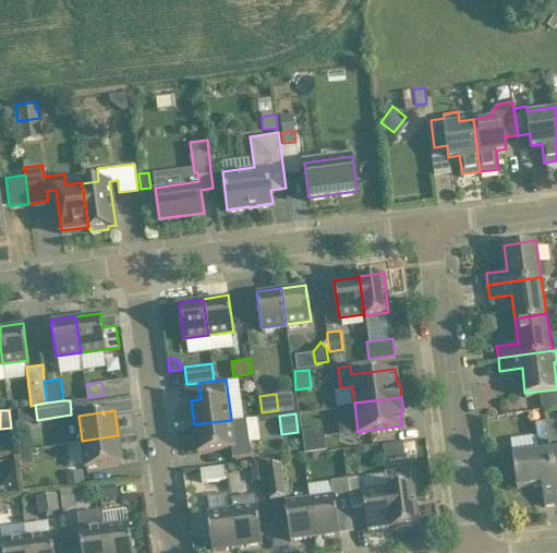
[(246,418),(231,420),(194,424),(197,449),(231,445),(232,456),(251,454),(246,418)]
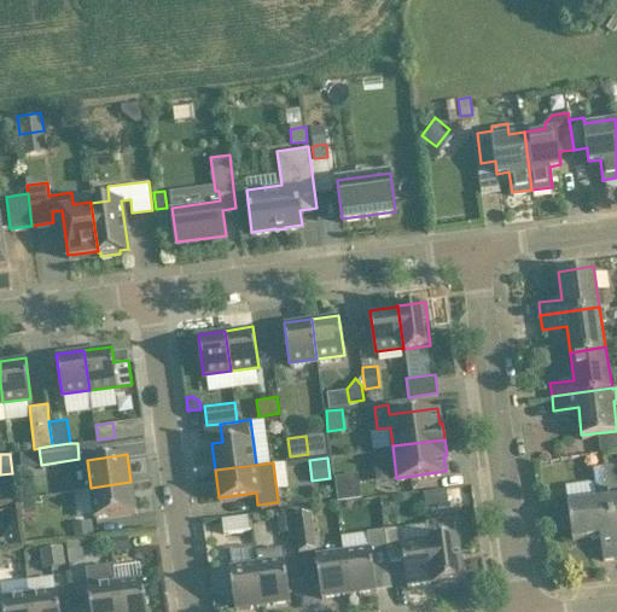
[(616,555),(609,495),(607,495),(604,464),(592,465),(595,499),(568,502),(572,537),(600,534),(603,557),(616,555)]
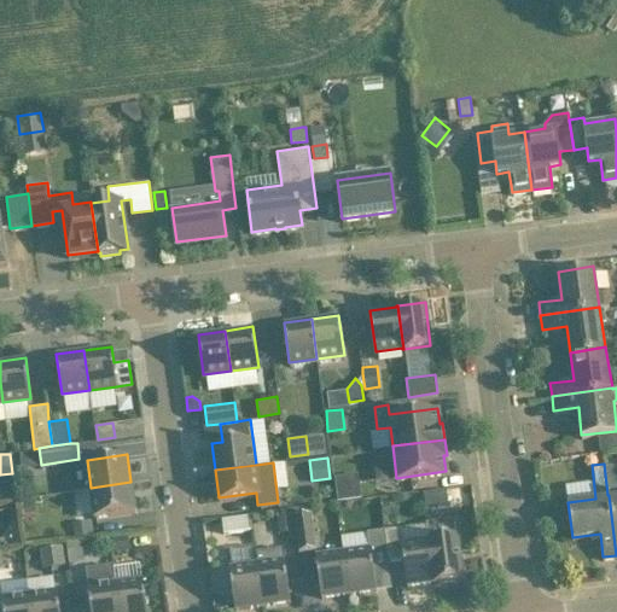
[(338,499),(350,497),(348,484),(360,483),(358,471),(335,474),(338,499)]
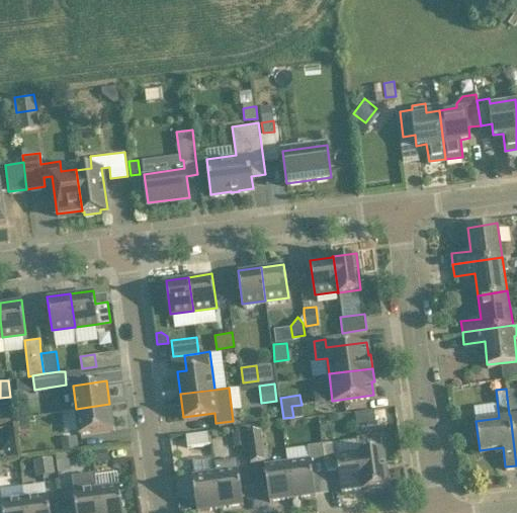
[(112,427),(109,404),(76,409),(79,431),(112,427)]
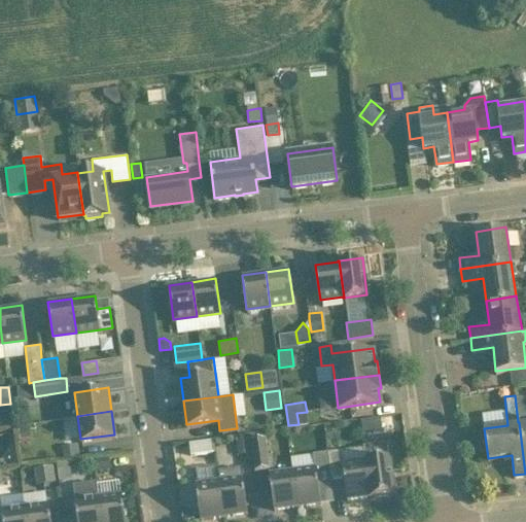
[(363,432),(382,429),(380,415),(361,418),(363,432)]
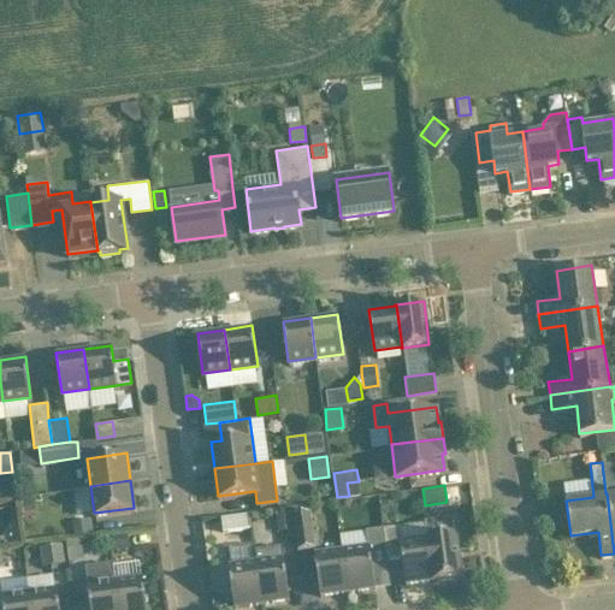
[(220,515),(223,529),(250,526),(248,511),(220,515)]
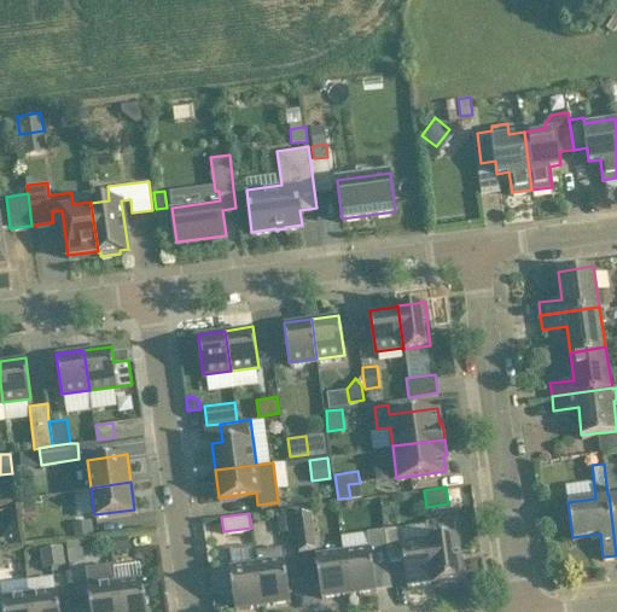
[(277,514),(278,530),(294,529),(292,513),(277,514)]
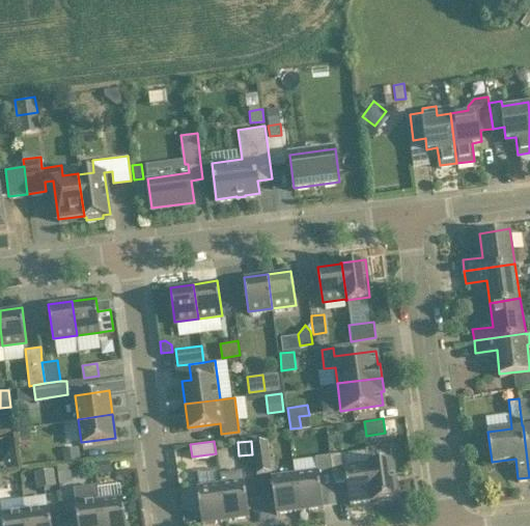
[(80,459),(80,458),(79,448),(79,445),(61,447),(62,461),(80,459)]
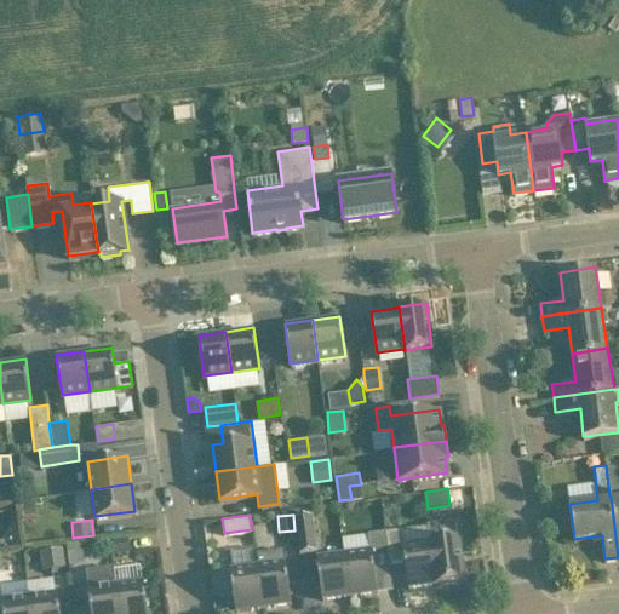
[(435,583),(436,583),(430,539),(429,539),(429,540),(403,544),(401,527),(385,529),(388,552),(389,560),(405,558),(408,585),(435,581),(435,583)]
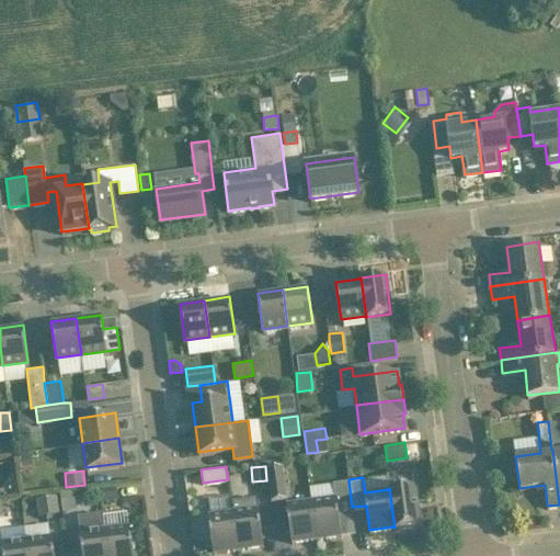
[(341,533),(336,502),(351,500),(349,479),(332,481),(334,497),(311,500),(316,536),(341,533)]
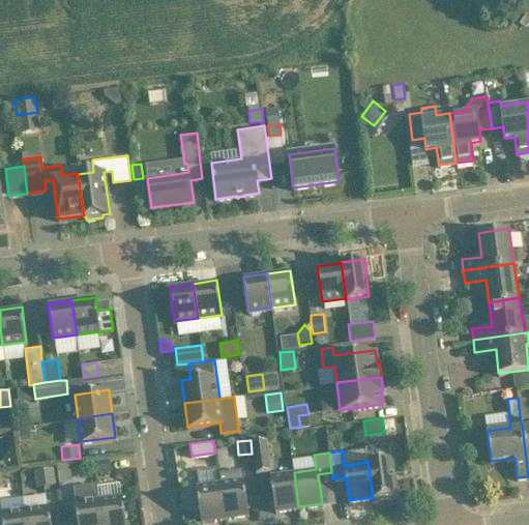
[(268,454),(254,456),(256,471),(270,469),(268,454)]
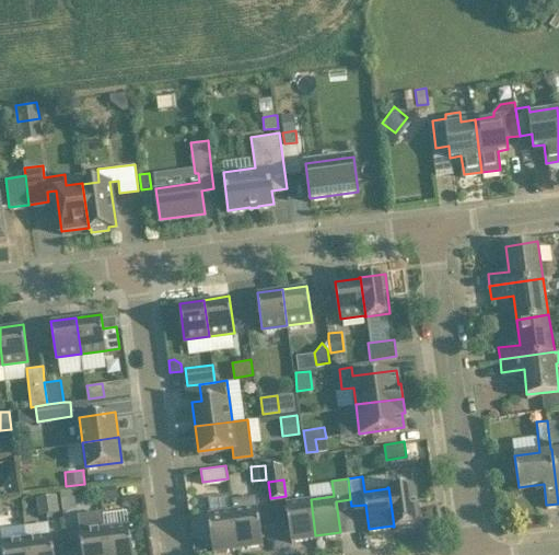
[(101,484),(103,498),(117,496),(115,483),(101,484)]
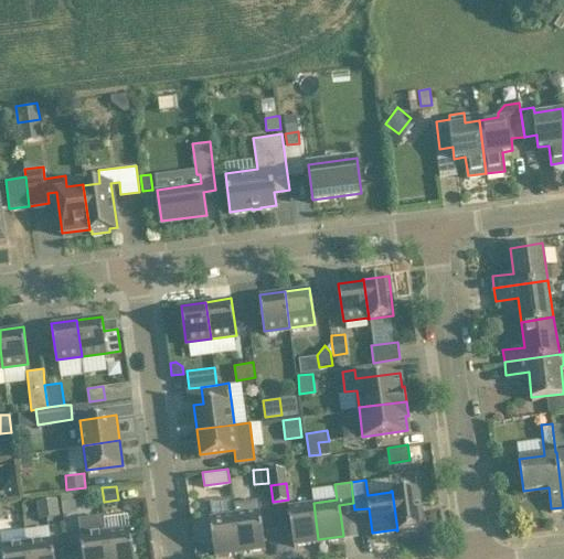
[(392,491),(397,530),(423,527),(417,487),(392,491)]
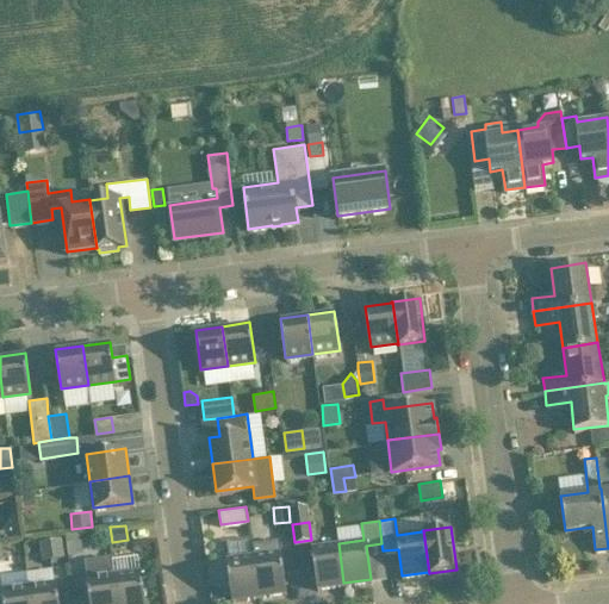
[(64,531),(64,535),(66,540),(81,539),(80,530),(64,531)]
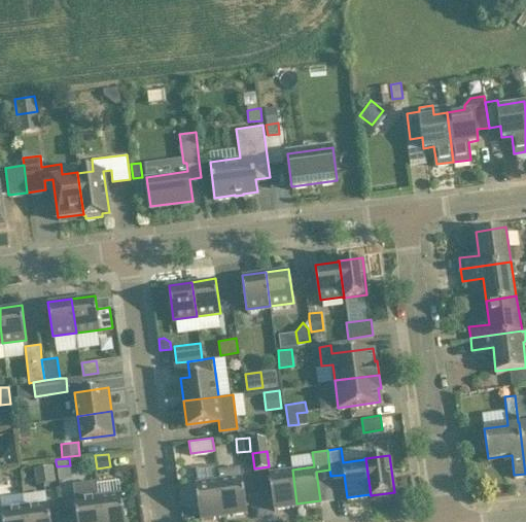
[(55,480),(53,462),(33,465),(35,482),(55,480)]
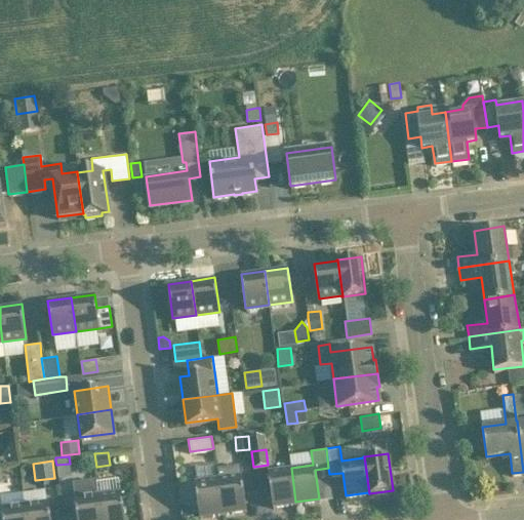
[(273,505),(295,502),(291,468),(268,471),(273,505)]
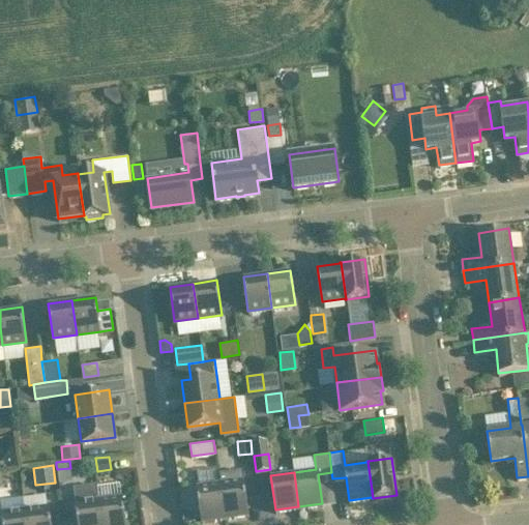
[(221,483),(225,517),(248,514),(243,479),(221,483)]
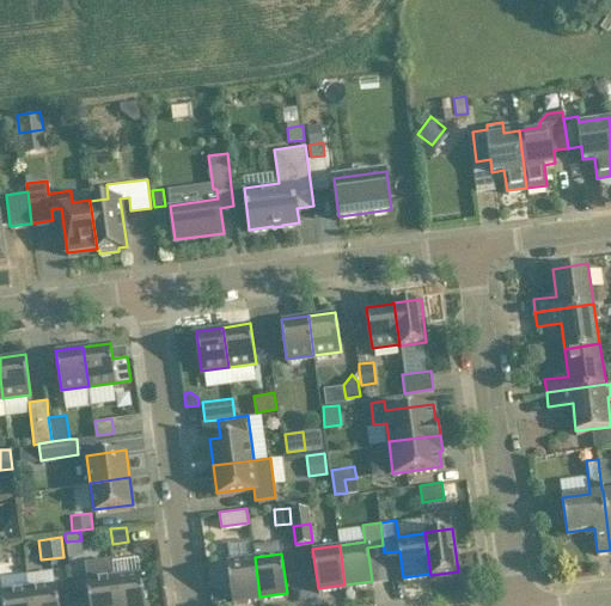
[(232,600),(260,597),(255,557),(227,561),(232,600)]
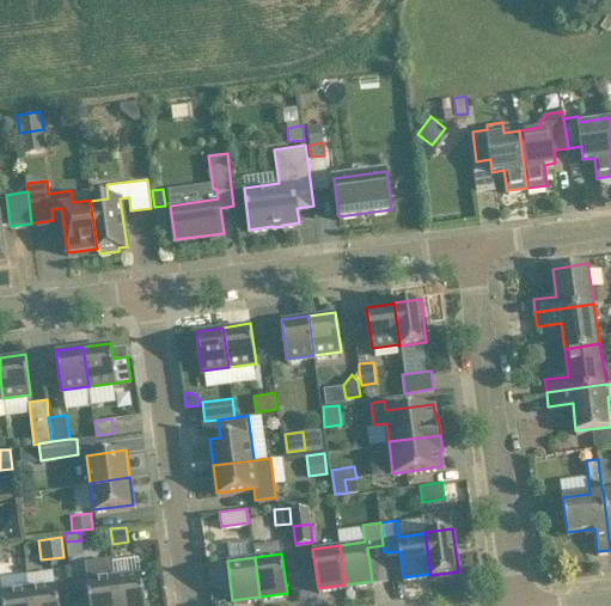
[(114,576),(117,605),(146,605),(141,571),(114,576)]
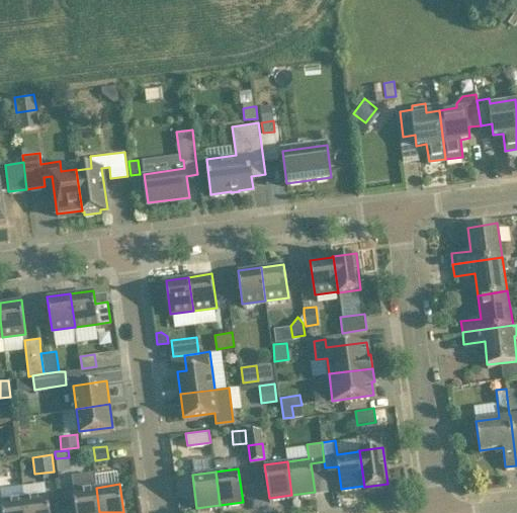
[(99,512),(96,488),(74,491),(76,512),(99,512)]
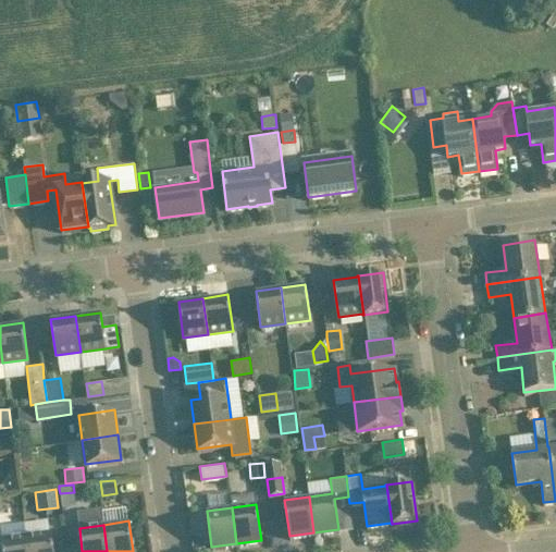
[(26,535),(28,551),(53,551),(51,531),(26,535)]
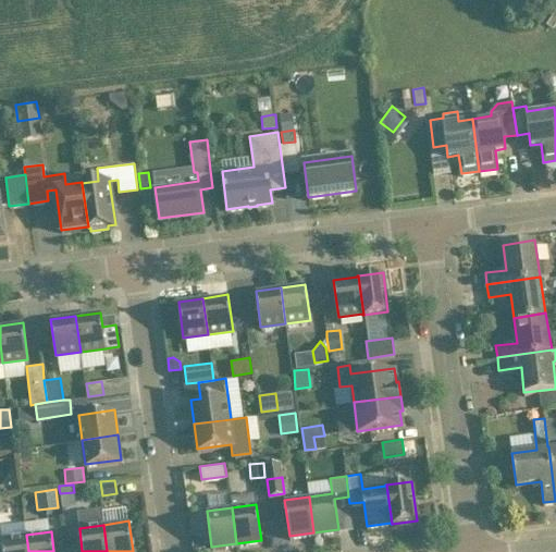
[(28,551),(26,535),(1,538),(3,551),(28,551)]
